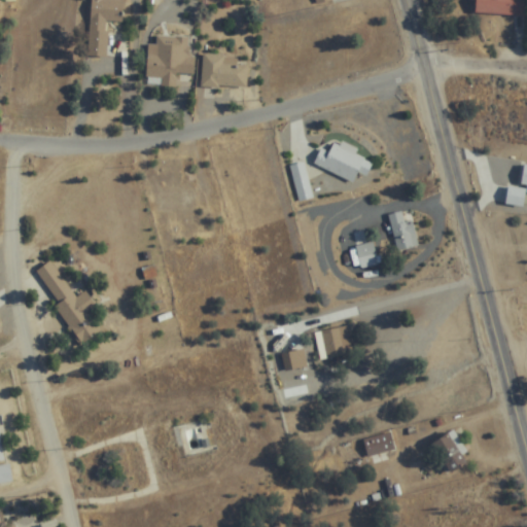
[(90,0),(86,57),(106,59),(108,23),(121,23),(124,0),(126,0),(90,0)]
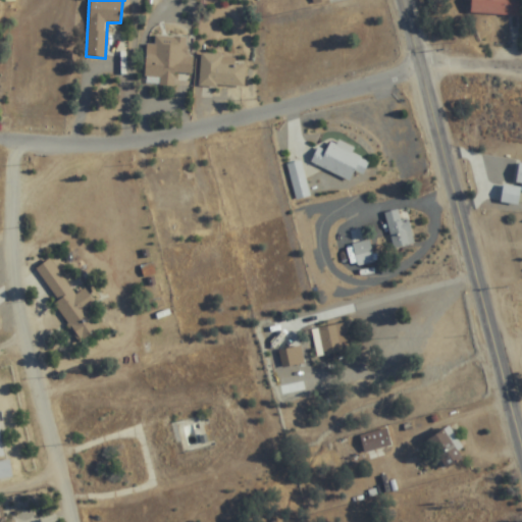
[(521,0),(471,0),(470,12),(521,15),(521,0)]
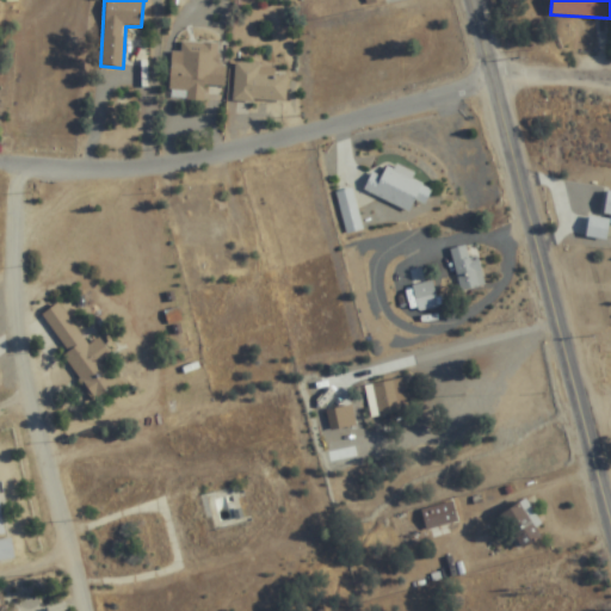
[(172,54),(170,92),(187,93),(187,103),(204,104),(204,93),(224,93),(226,66),(218,65),(220,45),(181,43),(180,54),(172,54)]
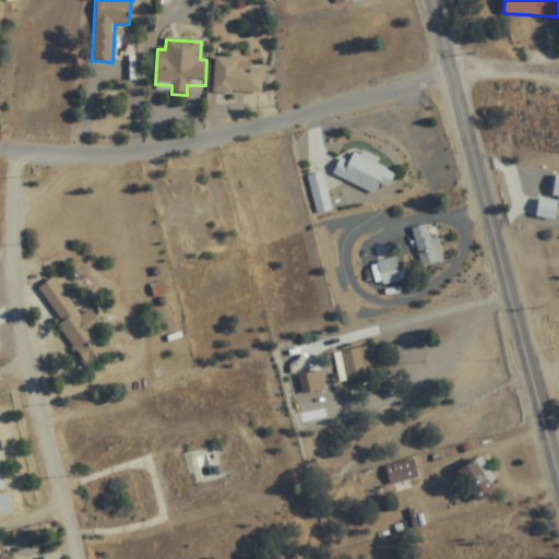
[(263,70),(252,69),(252,60),(215,59),(214,92),(261,95),(263,70)]
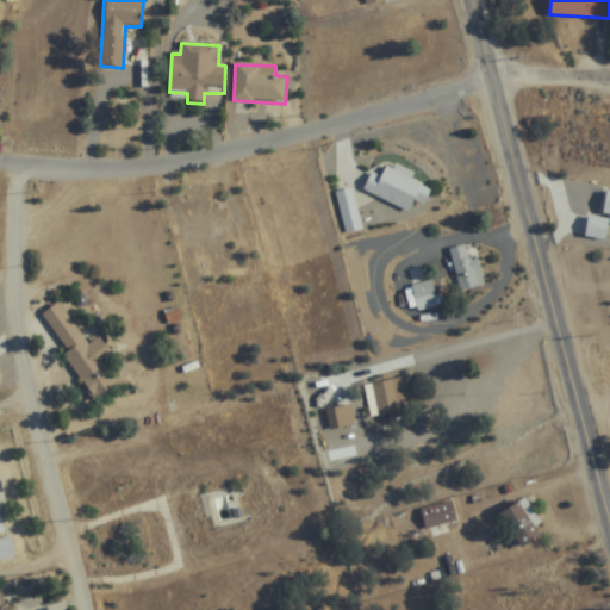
[(433,188),(414,180),(415,175),(388,163),(381,179),(369,173),(361,191),(409,213),(415,201),(424,205),(433,188)]
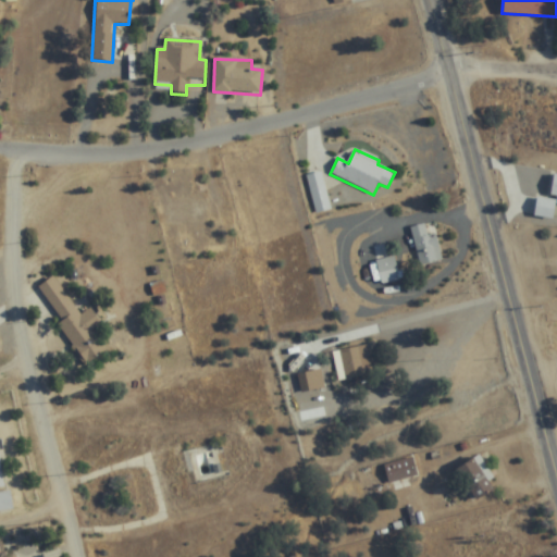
[(307,176),(316,214),(332,211),(322,172),(307,176)]
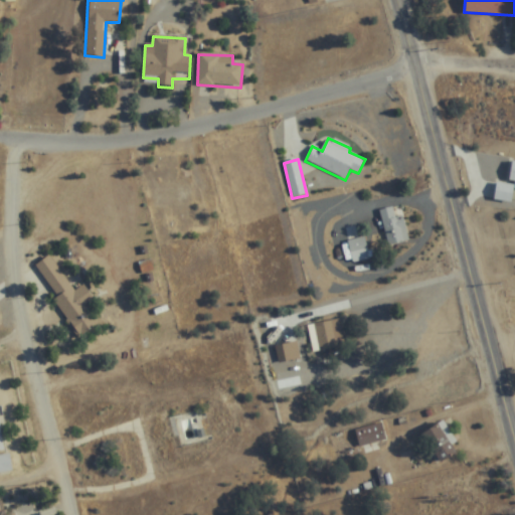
[(496,182),(493,200),(511,203),(514,185),(496,182)]
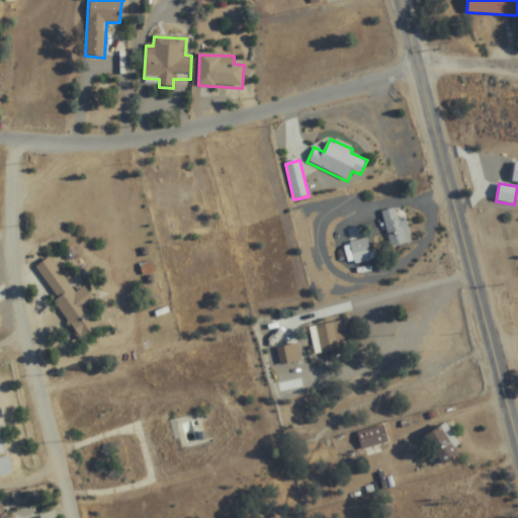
[(381,212),(392,248),(412,242),(405,217),(400,218),(398,207),(381,212)]
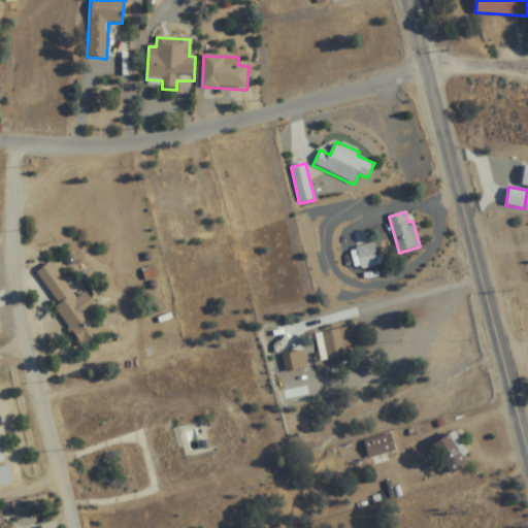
[(377,258),(374,242),(356,246),(360,262),(377,258)]
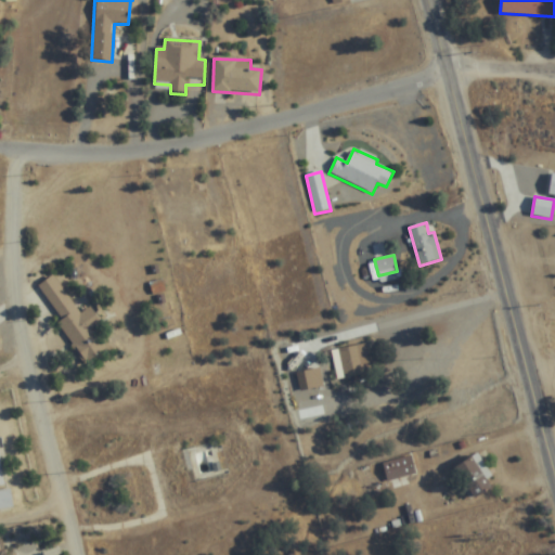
[(88,310),(79,315),(54,276),(37,286),(85,363),(111,347),(88,310)]
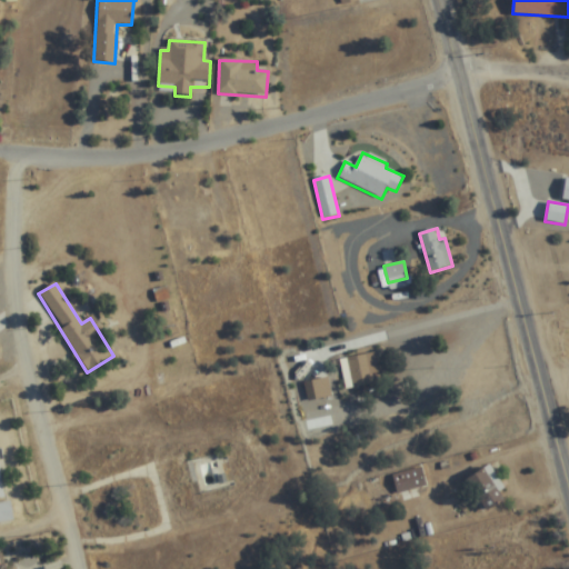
[(376,353),(348,358),(352,389),(380,385),(376,353)]
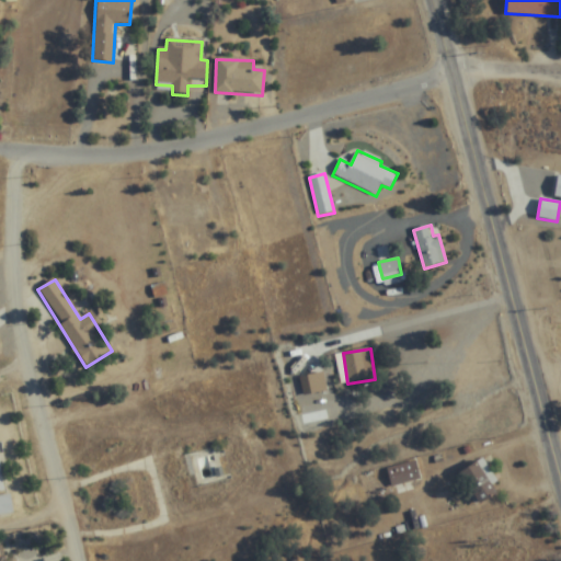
[(324,391),(322,375),(301,378),(305,395),(324,391)]
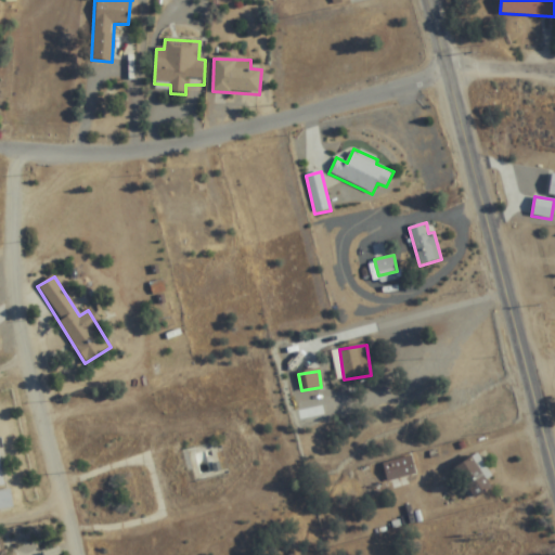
[(492,478),(477,454),(454,469),(474,501),(493,489),(488,481),(492,478)]
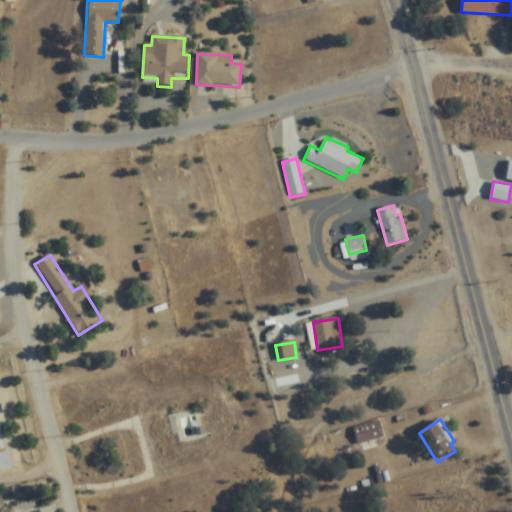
[(352,429),(357,446),(384,438),(379,421),(352,429)]
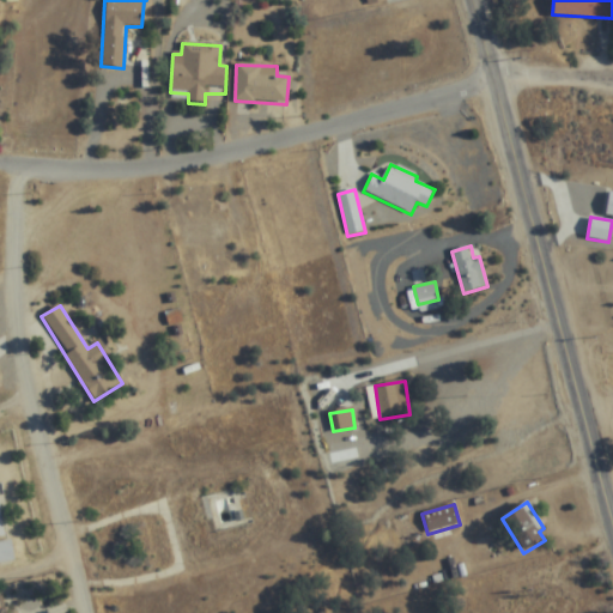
[(0,541),(0,564),(13,565),(13,541),(0,541)]
